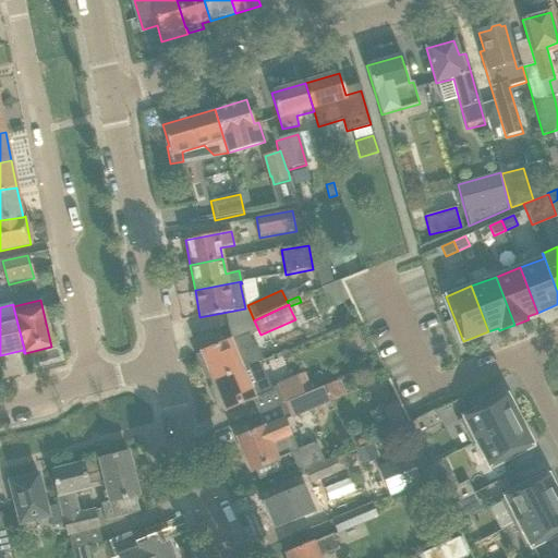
[(257,347),(253,347),(247,334),(201,353),(205,364),(203,365),(199,368),(205,380),(208,380),(211,379),(213,381),(263,360),(257,347)]
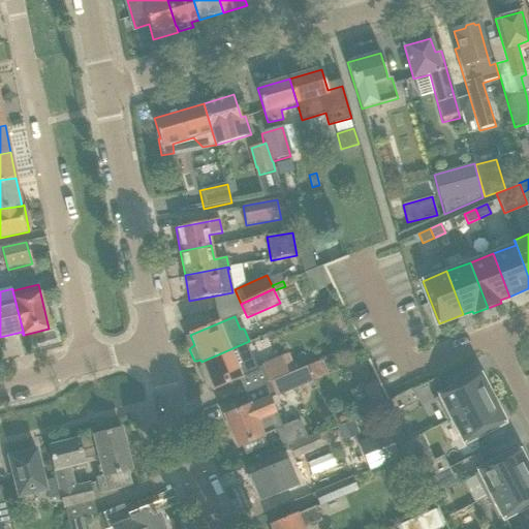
[(199,366),(197,369),(203,379),(206,380),(209,378),(213,390),(232,381),(258,371),(247,344),(250,343),(249,341),(201,362),(203,365),(199,366)]
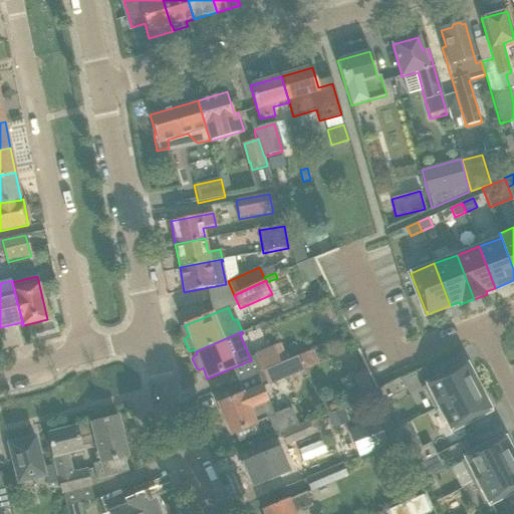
[(280,343),(254,354),(261,371),(286,360),(280,343)]
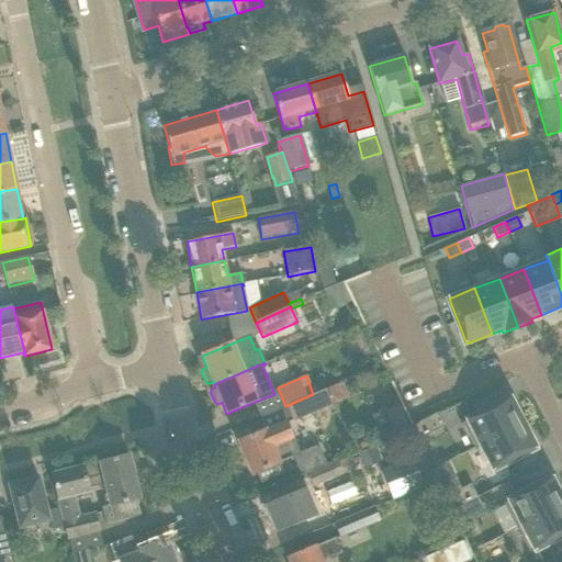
[(313,394),(285,406),(291,420),(292,422),(332,405),(325,390),(314,394),(313,394)]
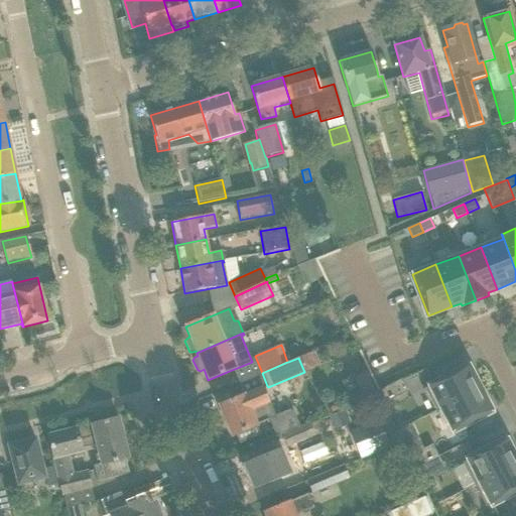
[(428,386),(424,389),(435,411),(481,388),(469,366),(428,386)]
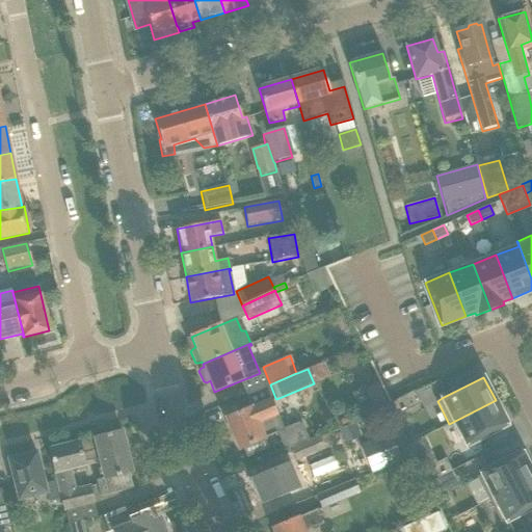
[(391,403),(390,403),(396,416),(421,403),(414,391),(391,403)]
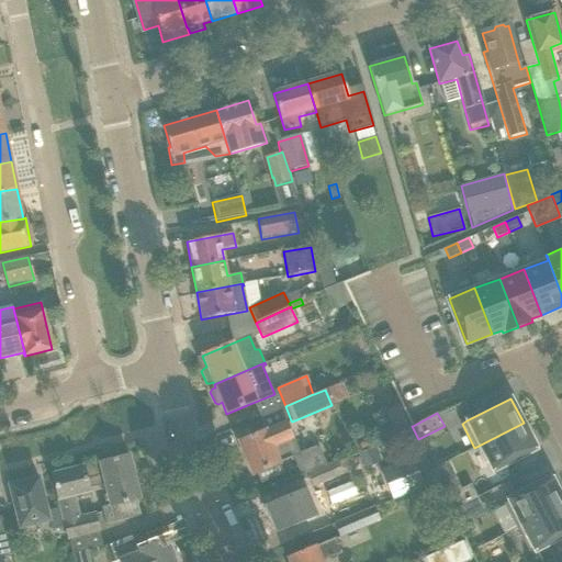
[(313,447),(300,453),(287,423),(267,431),(266,430),(238,442),(253,475),(256,473),(260,483),(283,474),(279,463),(293,458),(300,475),(325,464),(318,449),(313,447)]
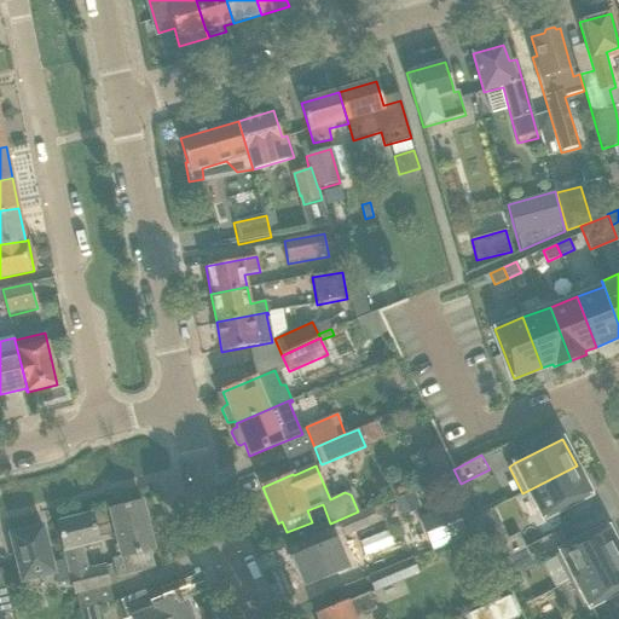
[(577,466),(522,493),(524,495),(528,491),(542,518),(590,492),(577,466)]
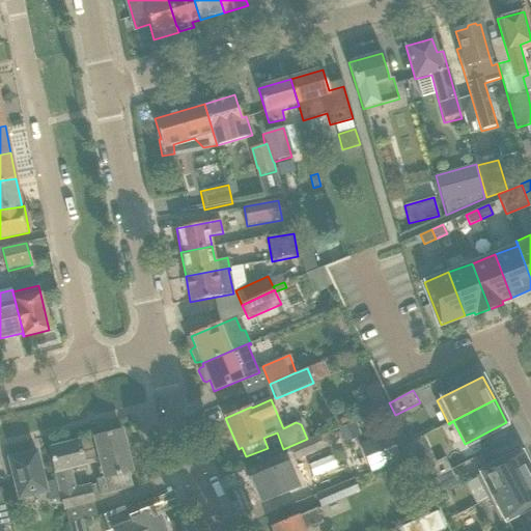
[(339,429),(343,439),(357,434),(353,424),(339,429)]
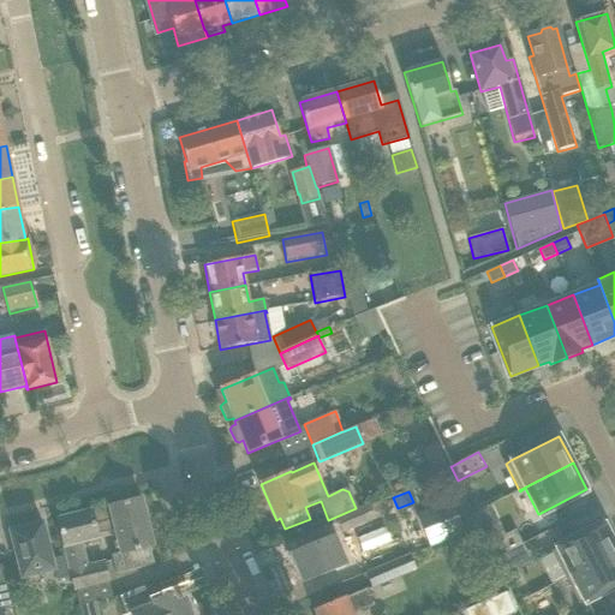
[(463,495),(416,515),(429,545),(476,525),(463,495)]
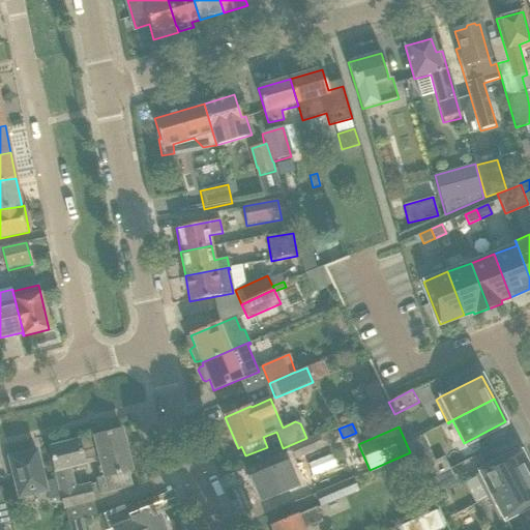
[(131,471),(127,453),(121,430),(94,437),(94,438),(79,442),(78,440),(49,447),(64,510),(65,510),(68,523),(96,516),(93,503),(94,503),(90,486),(76,490),(71,471),(86,467),(84,459),(95,455),(101,477),(94,479),(98,495),(131,487),(127,472),(131,471)]
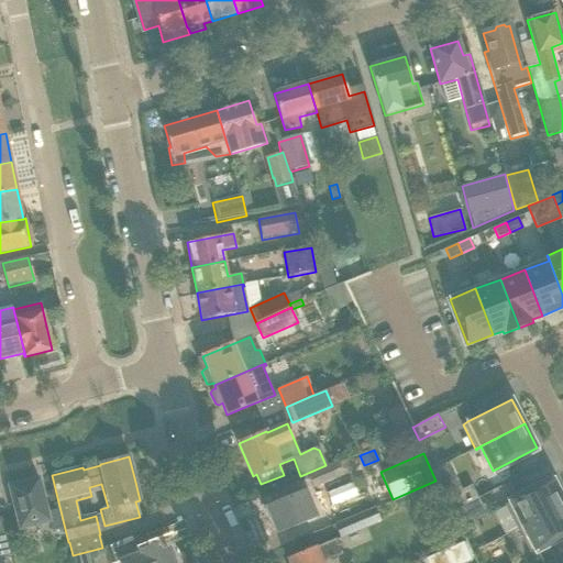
[(344,474),(352,471),(348,460),(307,476),(313,489),(345,476),(344,474)]
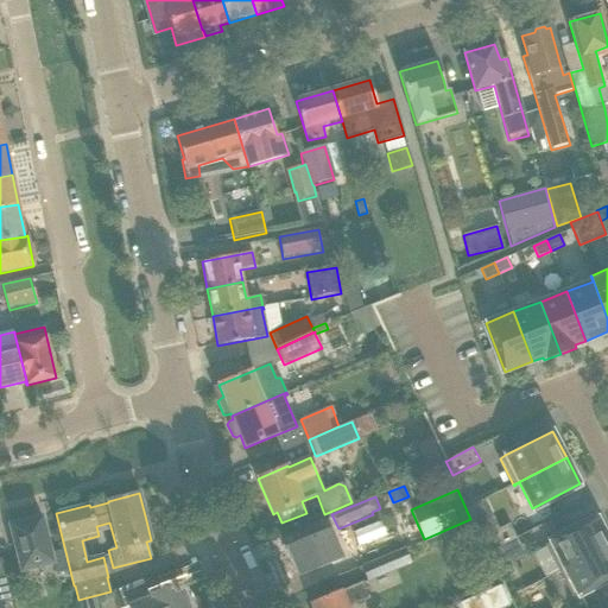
[(51,552),(48,540),(42,517),(10,525),(21,575),(55,567),(54,564),(51,552)]
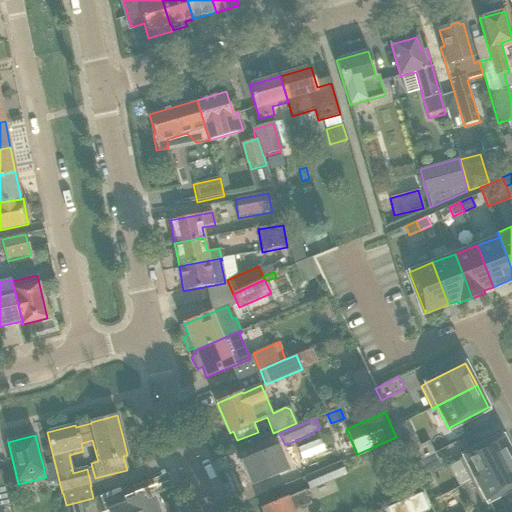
[(480,448),(459,459),(471,481),(511,459),(511,453),(503,436),(495,440),(493,437),(478,445),(480,448)]
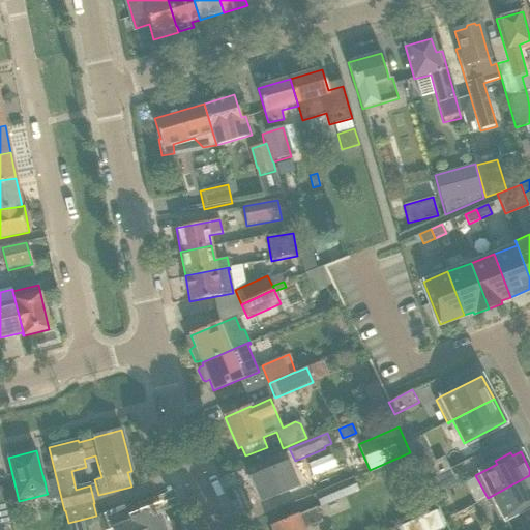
[(444,457),(420,468),(428,481),(450,469),(444,457)]
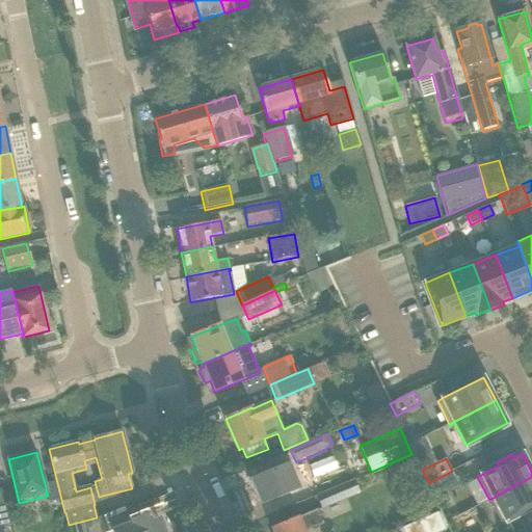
[(262,505),(297,490),(287,463),(250,478),(262,505)]
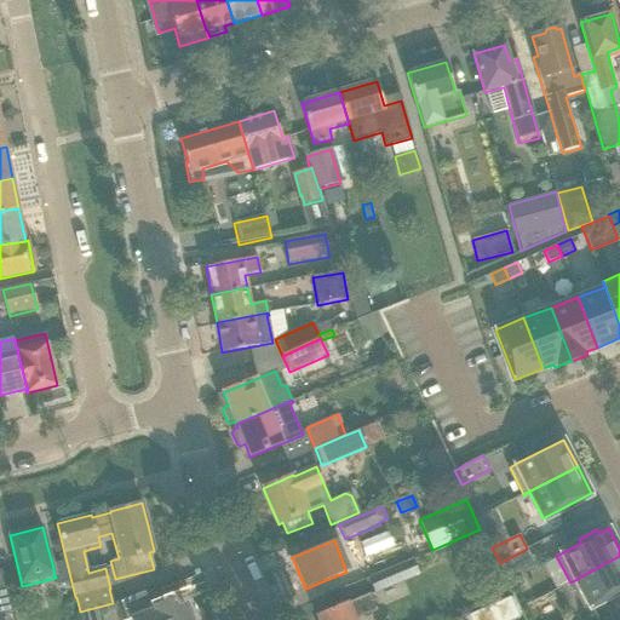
[(527,549),(500,563),(507,578),(534,563),(527,549)]
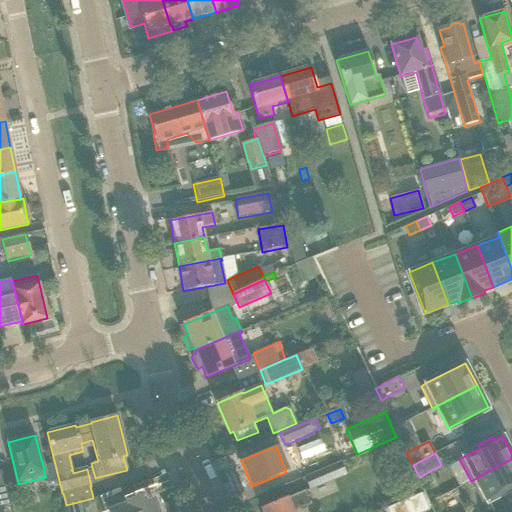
[(511,459),(471,481),(482,503),(486,501),(503,493),(505,495),(511,491),(511,459)]
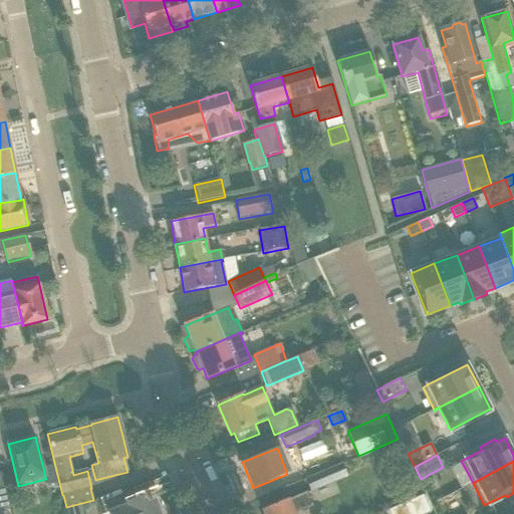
[(52,465),(43,467),(45,477),(46,479),(47,485),(56,482),(52,465)]
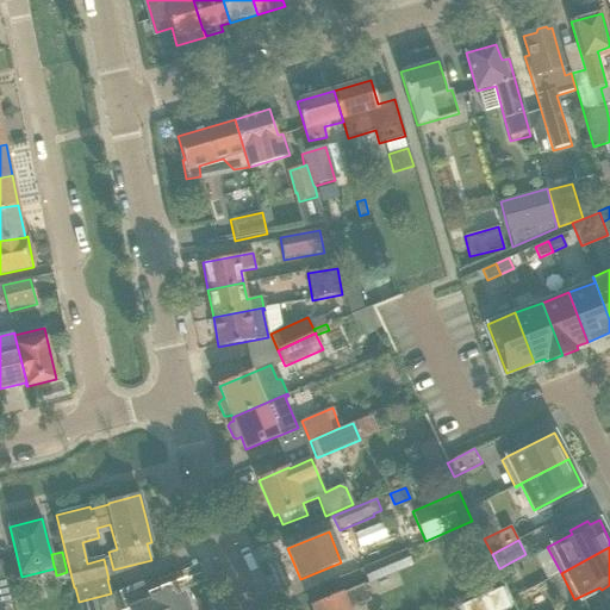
[(367,585),(410,566),(405,553),(362,571),(367,585)]
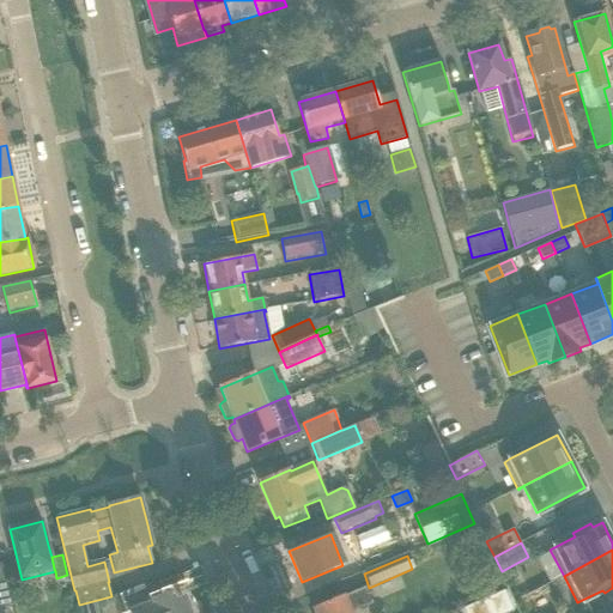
[(150,583),(113,598),(119,612),(125,612),(131,611),(131,612),(190,612),(182,589),(156,599),(150,583)]
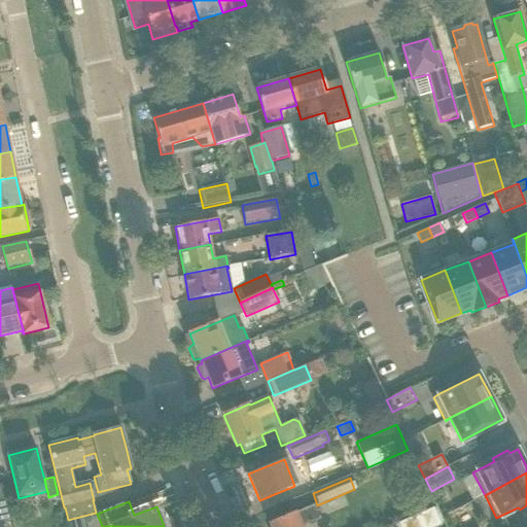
[(0,523),(8,521),(5,503),(0,503),(0,523)]
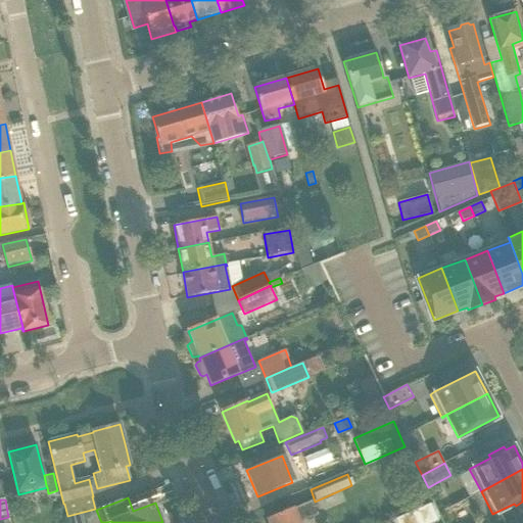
[(299,522),(318,514),(312,501),(267,519),(268,522),(299,522)]
